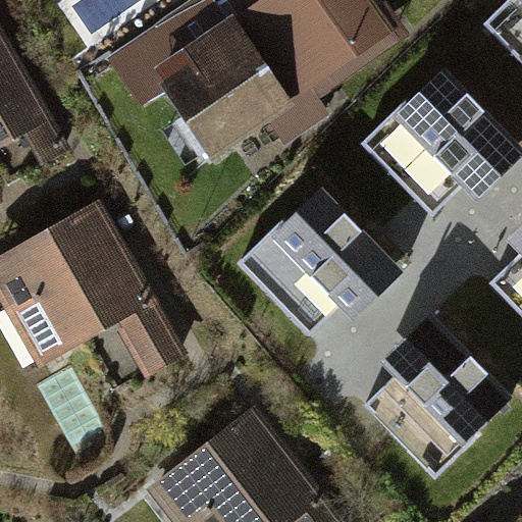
[(162,21),(110,57),(142,102),(166,86),(215,157),(385,40),(358,0),(271,0),(188,57),(162,21)]
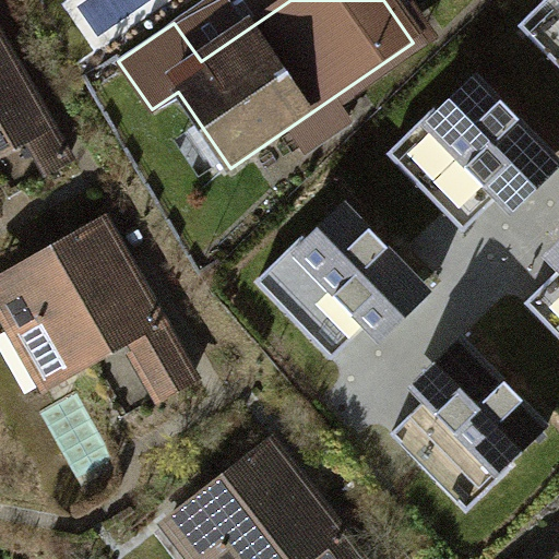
[(0,25),(0,155),(24,142),(44,177),(75,159),(0,25)]
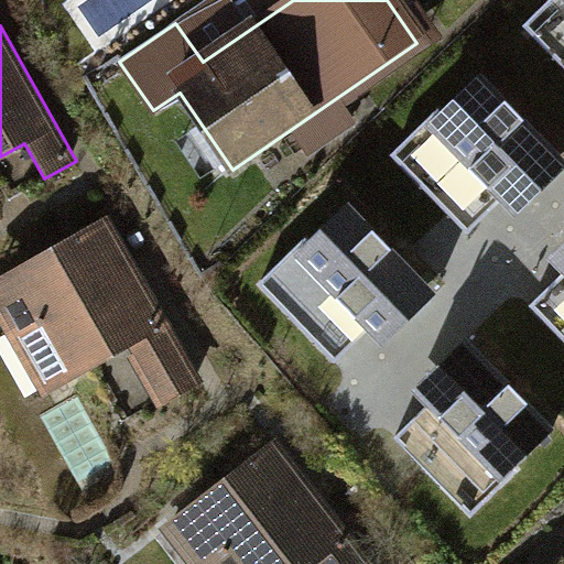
[(563,160),(477,71),(423,122),(513,215),(563,165),(563,160)]
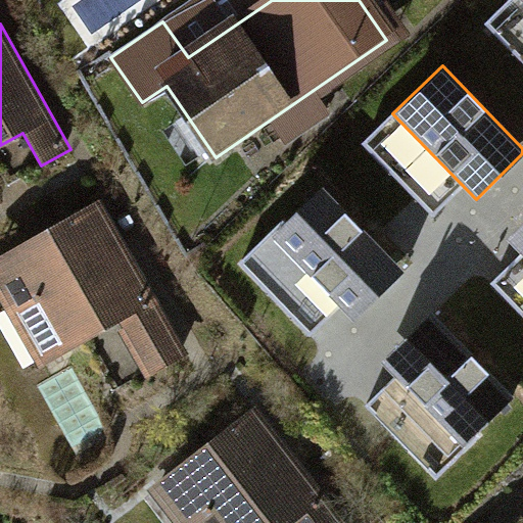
[(321,186),(271,235),(352,319),(402,271),(321,186)]
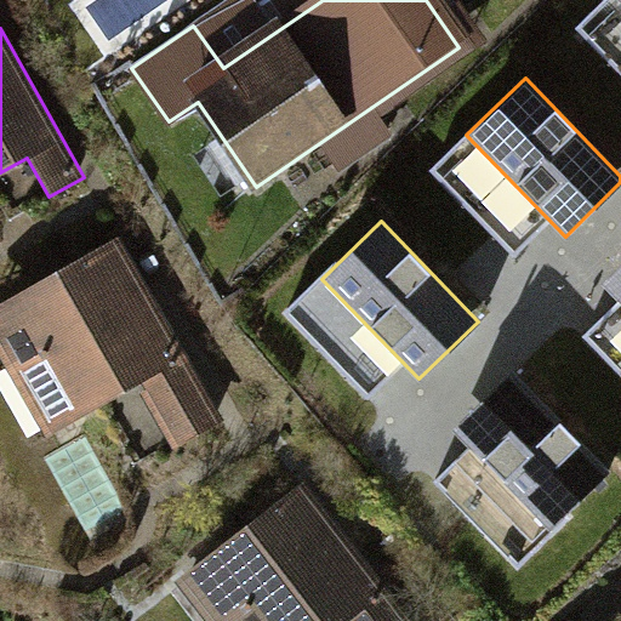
[(118,234),(0,301),(0,360),(43,437),(141,381),(144,389),(138,393),(172,450),(224,420),(118,234)]
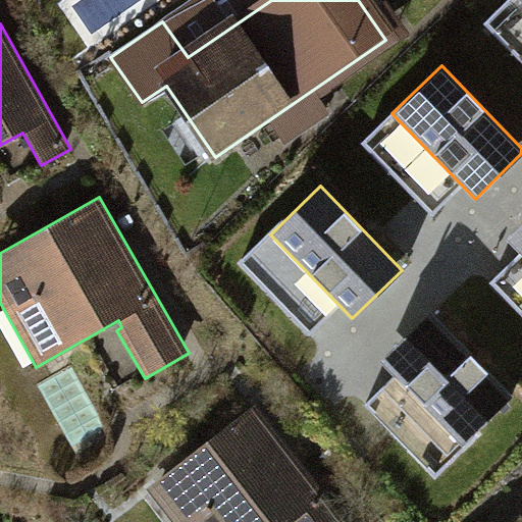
[(521,219),(505,237),(521,253),(521,219)]
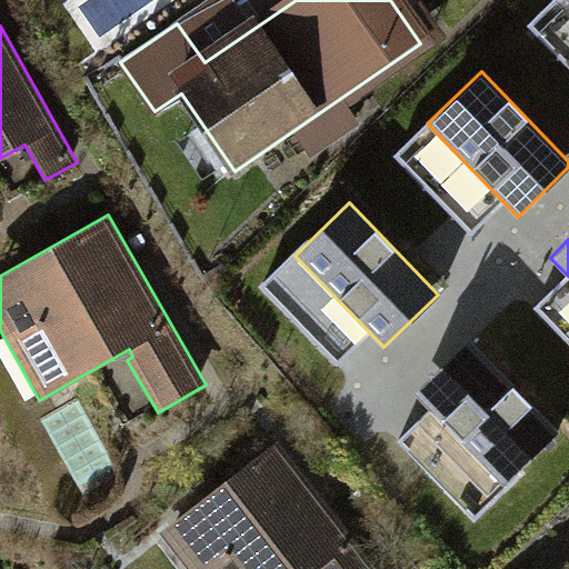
[(468,339),(412,392),(502,485),(558,431),(468,339)]
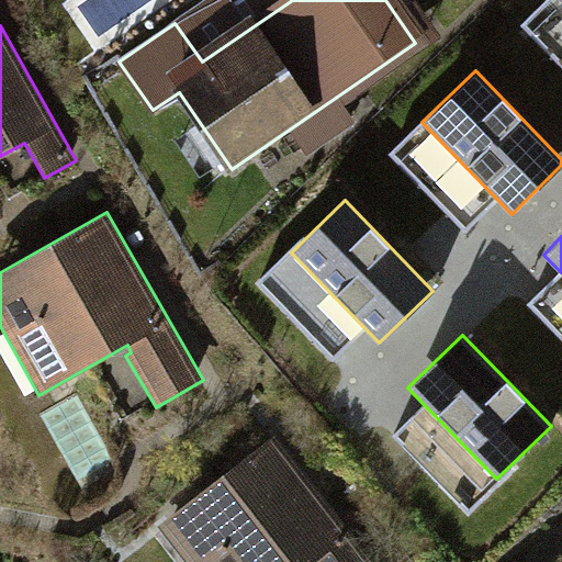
[(372,561),(274,435),(157,526),(184,561),(372,561)]
